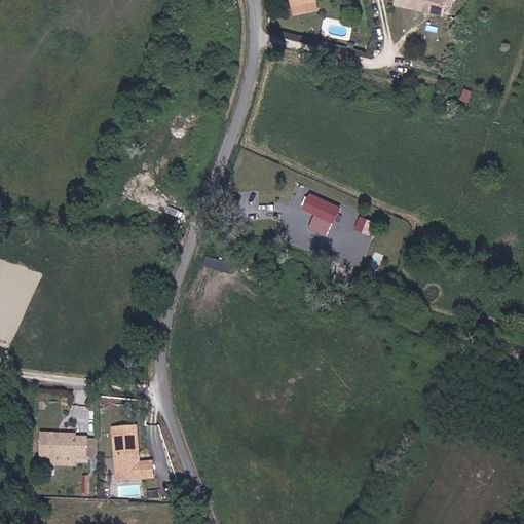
[(282,0),(285,17),(303,14),(300,0),(277,0),(282,0)]
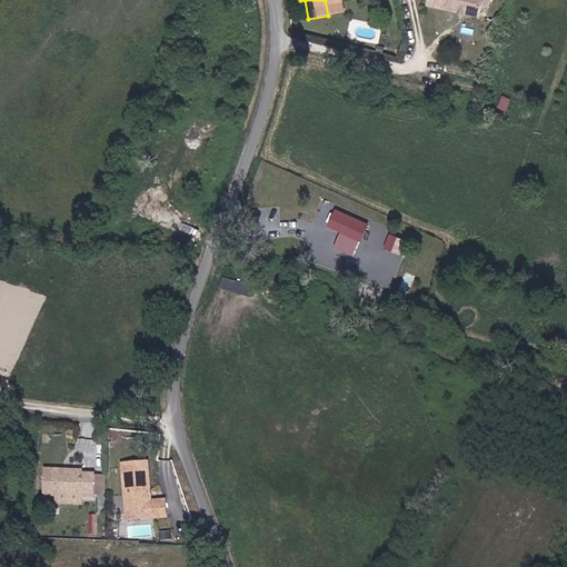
[(427,0),(424,12),(430,15),(434,0),(427,0)]
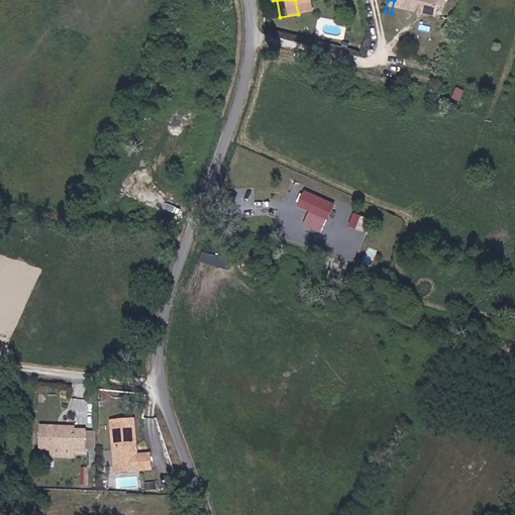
[(394,0),(391,13),(417,19),(423,0),(394,0)]
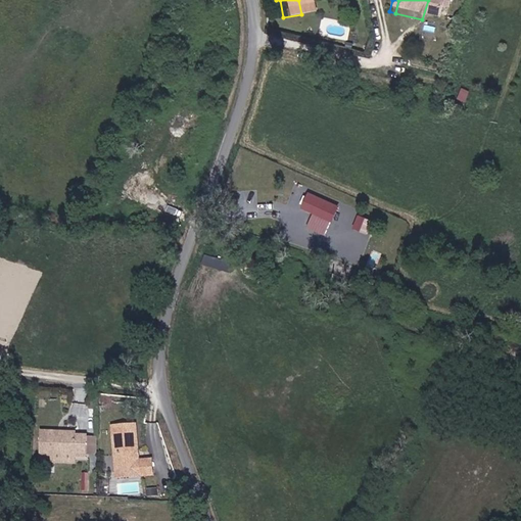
[(428,0),(422,19),(435,24),(438,11),(440,2),(432,0),(428,0)]
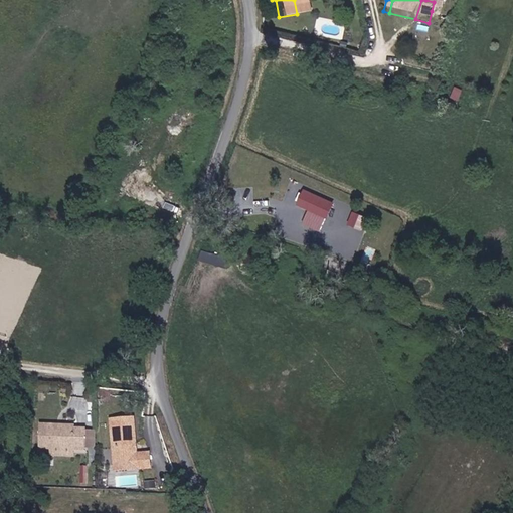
[(307,205),(301,219),(321,228),(334,197),(303,184),(296,201),(307,205)]
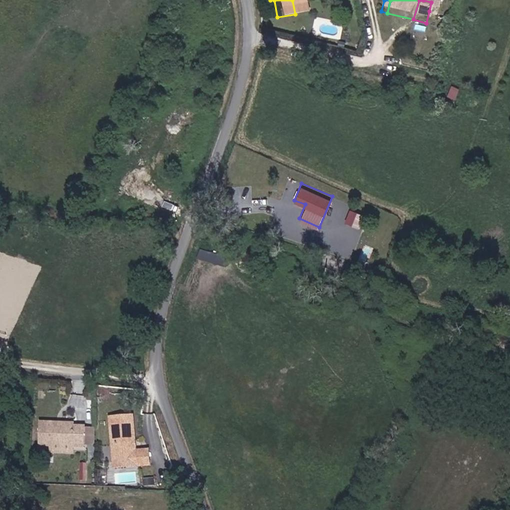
[(345,219),(352,222),(358,208),(351,205),(345,219)]
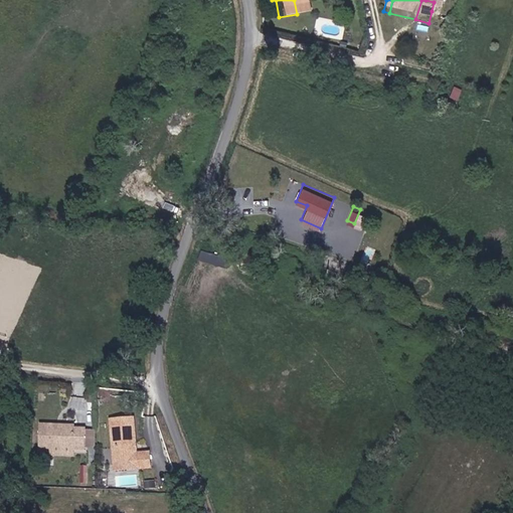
[(359,211),(356,223),(363,225),(366,213),(359,211)]
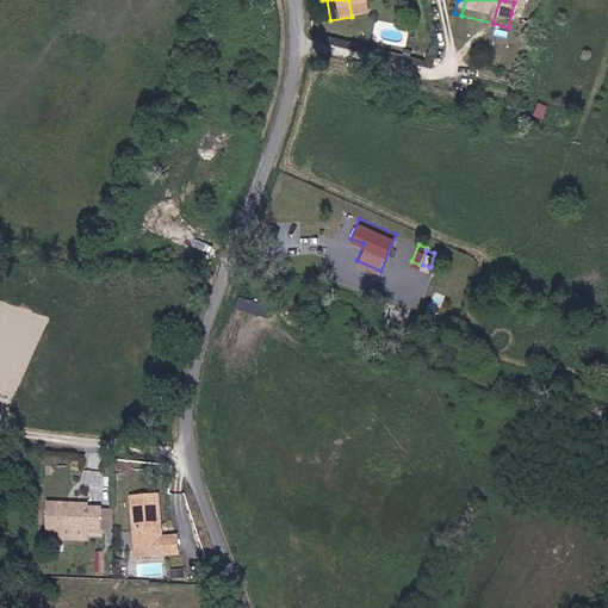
[(239,291),(235,303),(267,312),(271,301),(239,291)]
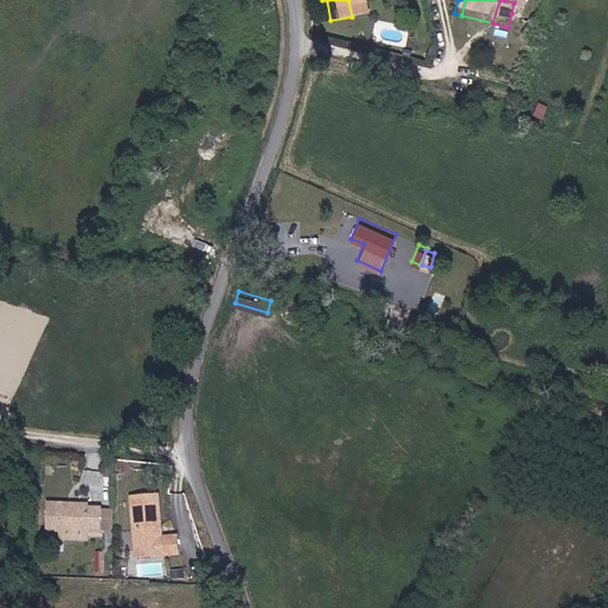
[(162,552),(161,534),(159,495),(131,496),(134,550),(148,548),(149,556),(162,554),(162,552)]
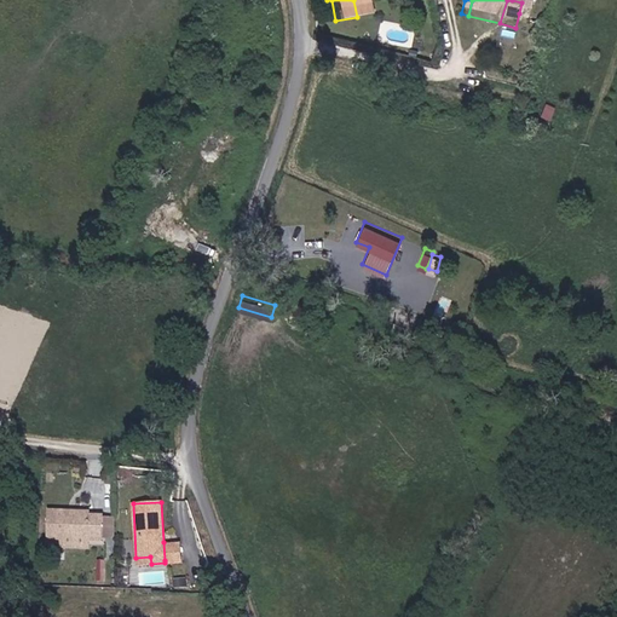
[(88,512),(88,509),(48,507),(46,537),(61,538),(61,532),(87,534),(87,540),(101,540),(103,513),(88,512)]
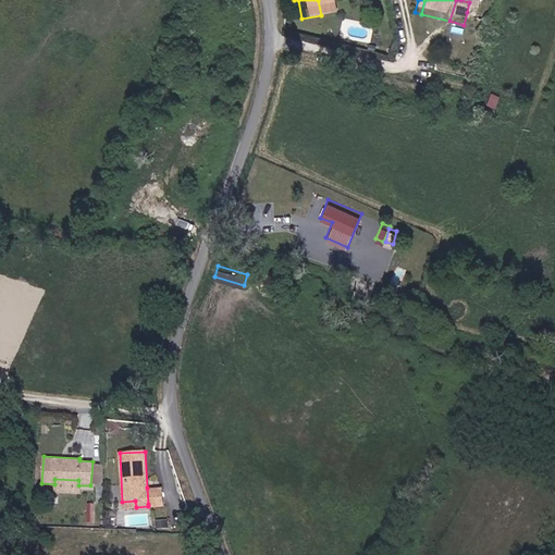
[(161,486),(147,488),(148,504),(148,506),(162,505),(161,486)]
